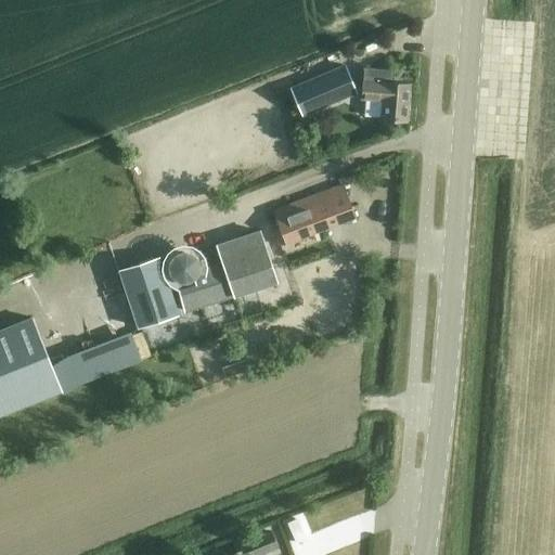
[(344,64),(291,87),(302,115),(338,100),(335,92),(352,86),(344,64)]
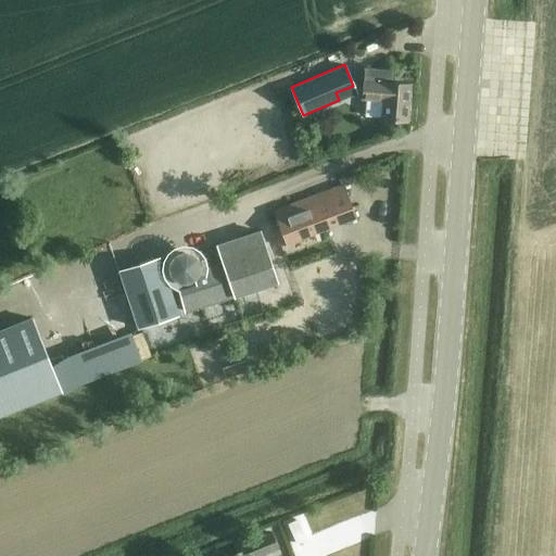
[(404,119),(407,84),(392,83),(393,70),(364,66),(361,98),(365,99),(364,116),(381,117),(404,119)]
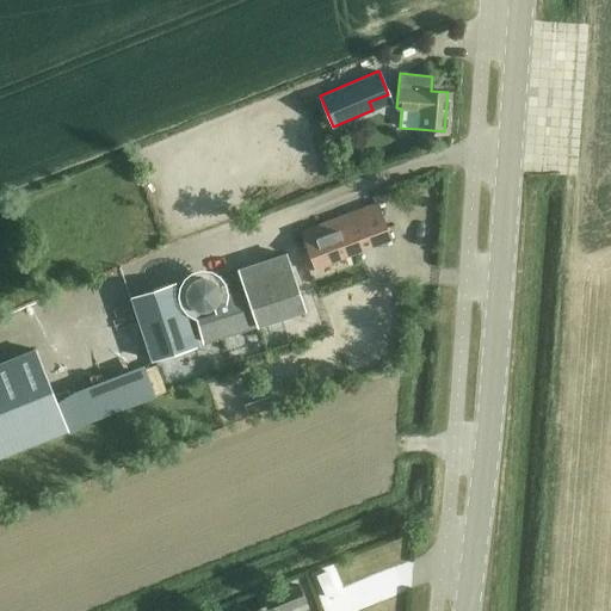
[(377,202),(362,209),(300,232),(307,250),(301,252),(308,270),(390,238),(377,202)]
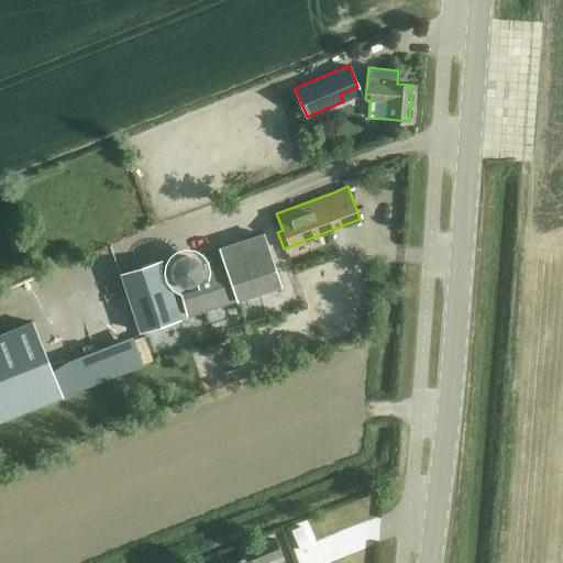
[(262,233),(245,240),(220,247),(228,272),(199,280),(201,276),(202,272),(202,266),(200,262),(198,257),(194,255),(189,253),(184,253),(179,254),(175,256),(172,261),(169,265),(168,269),(169,275),(172,279),(175,283),(179,285),(187,315),(279,285),(262,233)]
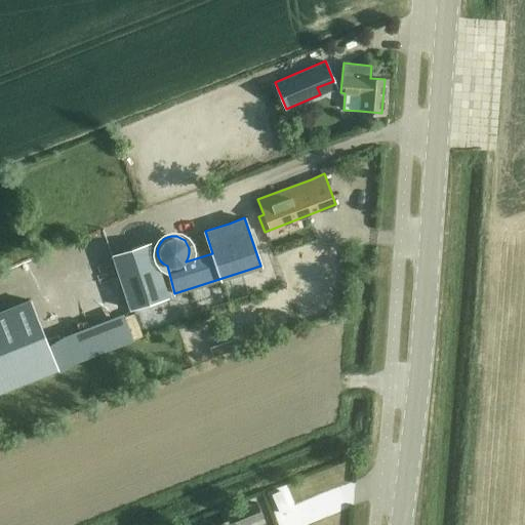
[(112,255),(129,308),(167,295),(150,243),(112,255)]
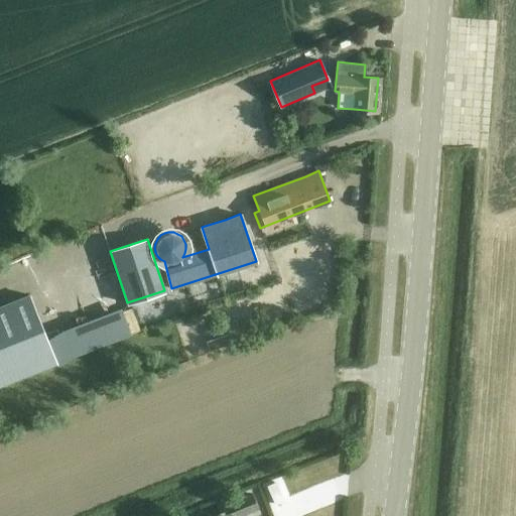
[(28,294),(0,305),(0,385),(55,363),(28,294)]
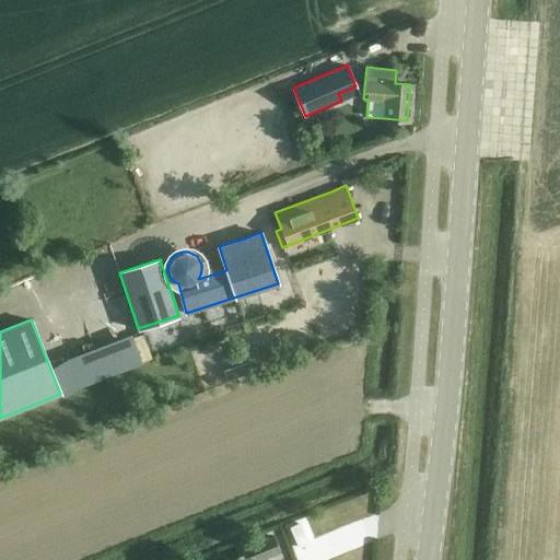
[(275,536),(252,545),(257,559),(280,550),(275,536)]
